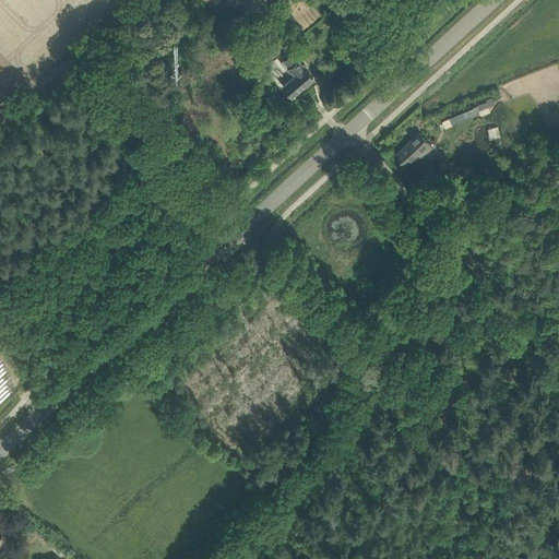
[(283,85),(292,95),(313,78),(305,68),(307,66),(304,63),(301,64),(298,60),(292,54),(281,62),(289,72),(292,70),(295,74),(283,85)]
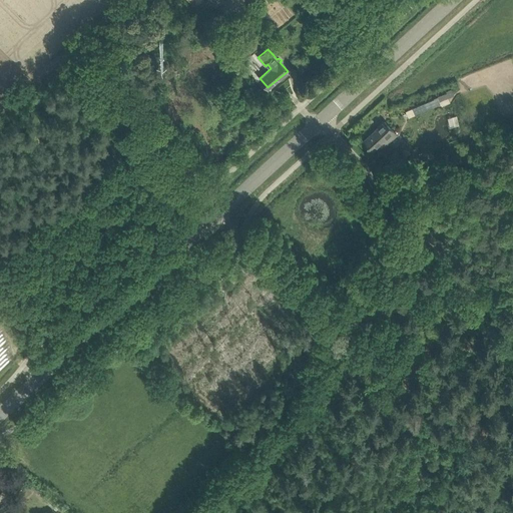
[(414,115),(440,103),(441,106),(450,102),(446,93),(412,108),(414,115)]
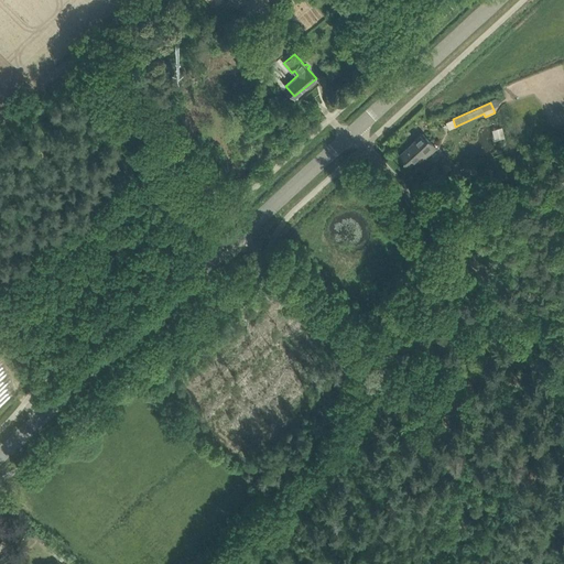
[(416,158),(420,162),(436,148),(423,133),(400,155),(409,165),(416,158)]
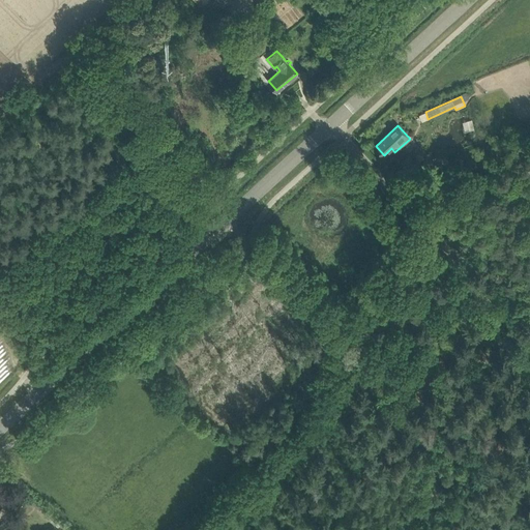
[(409,155),(402,162),(410,171),(424,157),(417,150),(410,157),(409,155)]
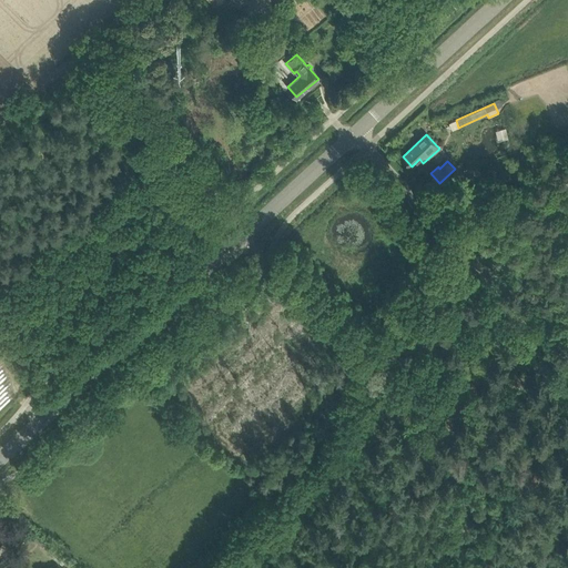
[(18,530),(11,537),(19,545),(26,539),(18,530)]
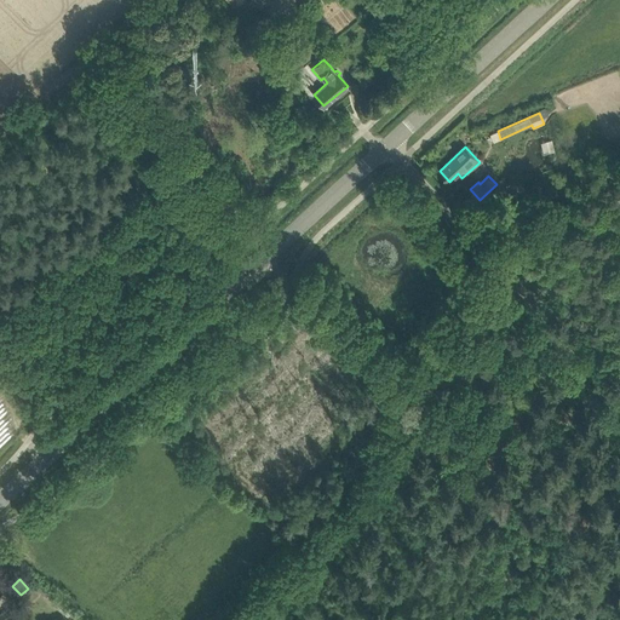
[(0,614),(0,619),(15,619),(5,609),(0,614)]
